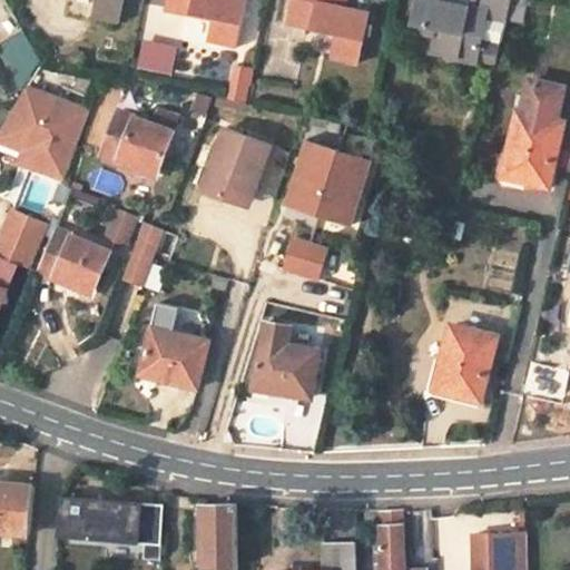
[(97,0),(94,16),(120,22),(125,0),(97,0)]
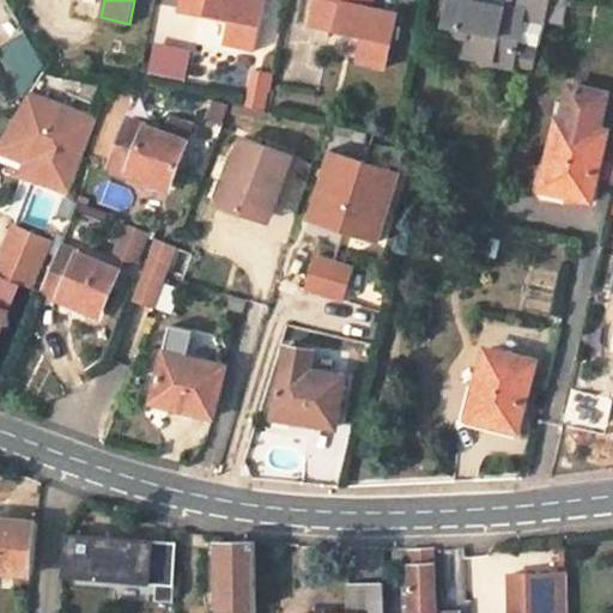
[(183,0),(182,8),(232,18),(229,44),(258,50),(266,0),(183,0)]
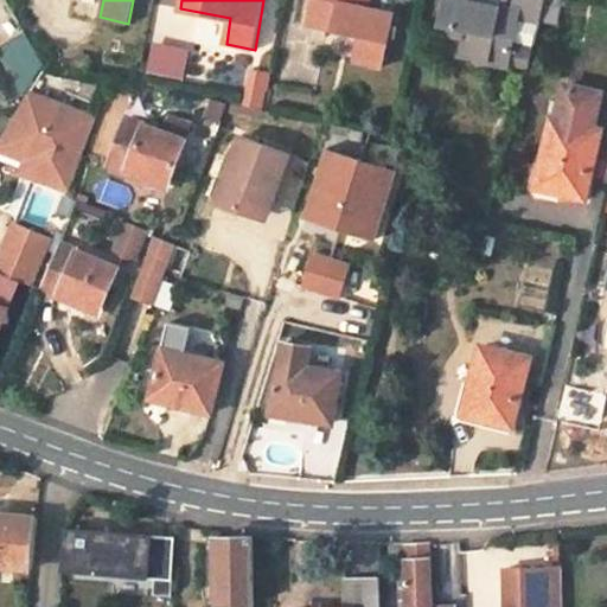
[(369,0),(312,0),(307,21),(360,36),(353,61),(381,66),(395,12),(368,6),(369,0)]
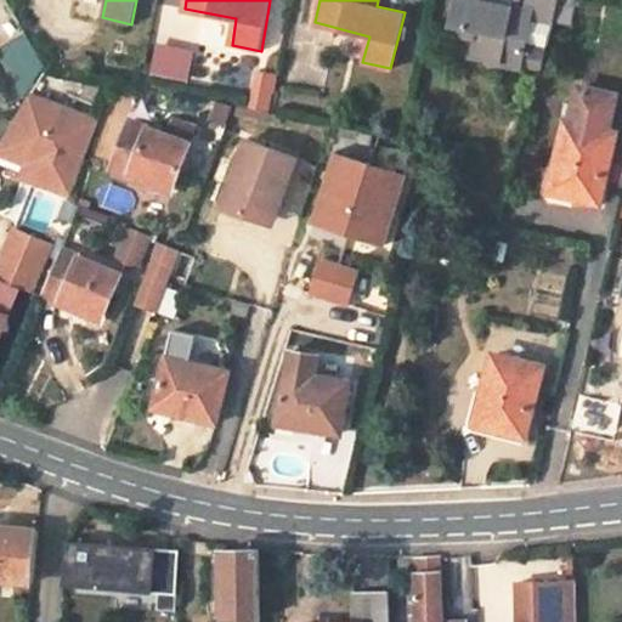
[(552,24),(558,0),(527,0),(526,10),(487,0),(456,0),(451,22),(478,30),(473,56),(520,68),(524,49),(531,20),(552,24)]
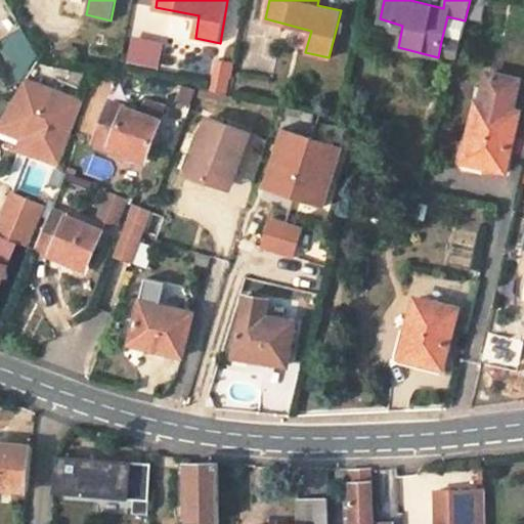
[(480,0),(470,0),(467,16),(478,19),(484,2),(481,0),(480,0)]
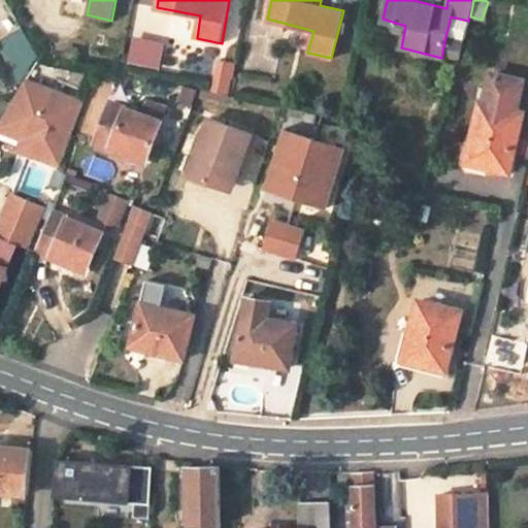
[(160,67),(165,40),(132,34),(126,61),(160,67)]
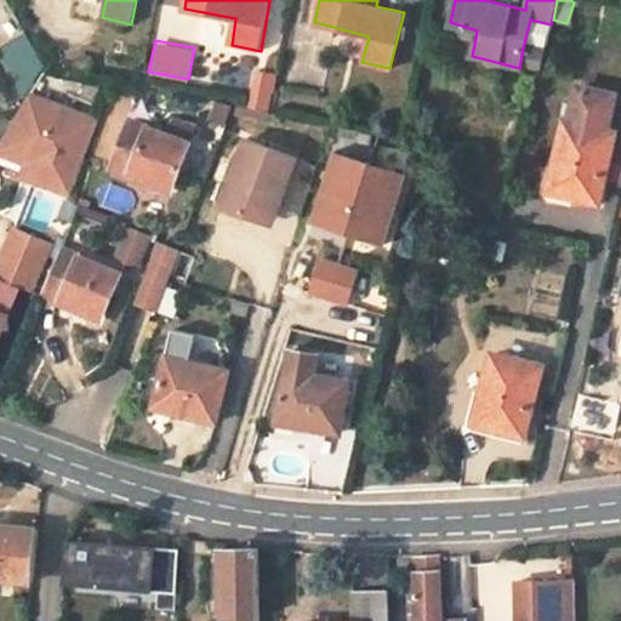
[(523,49),(519,68),(540,72),(545,53),(523,49)]
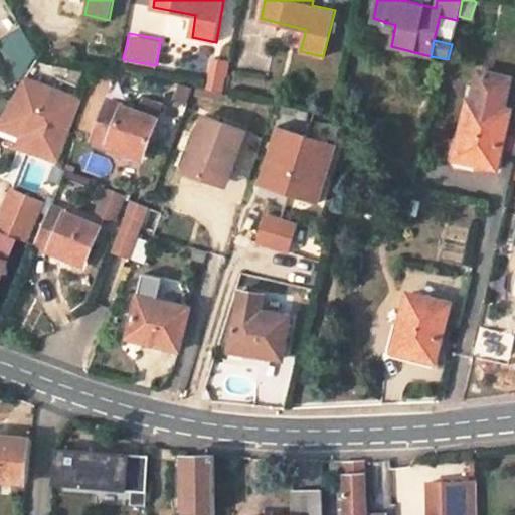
[(210,57),(205,91),(223,94),(228,60),(210,57)]
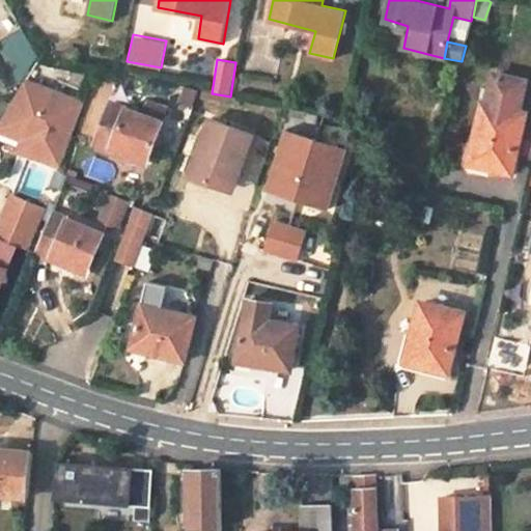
[(45,135),(36,155),(62,164),(70,144),(85,102),(24,78),(0,118),(45,135)]
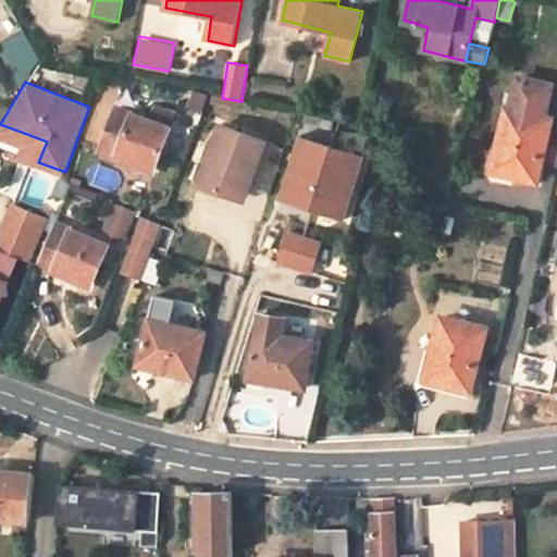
[(515,107),(508,107),(494,170),(537,182),(554,121),(542,115),(546,89),(520,83),(515,107)]
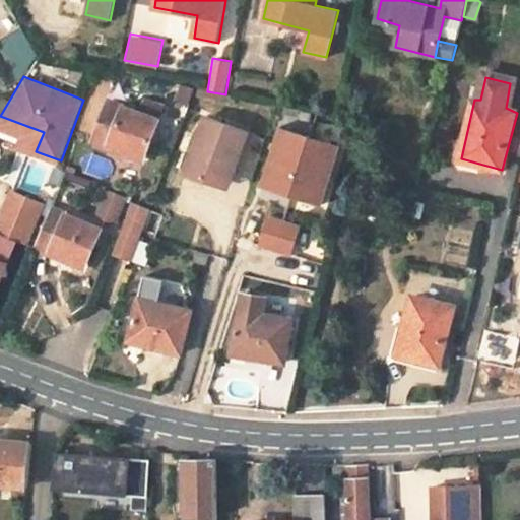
[(109,99),(92,138),(105,143),(104,148),(136,159),(141,150),(144,152),(156,115),(109,99)]
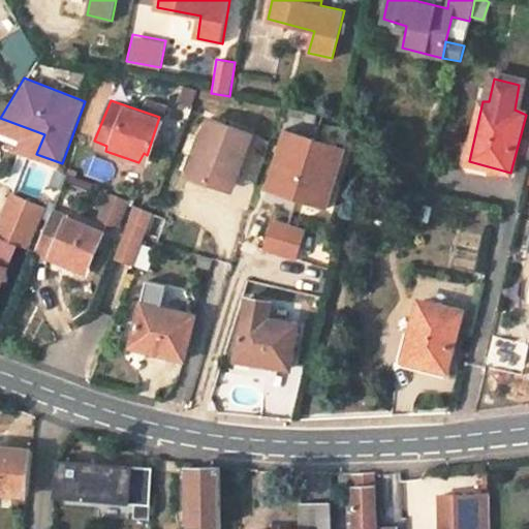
[(188,173),(223,186),(234,157),(241,160),(252,131),(210,115),(188,173)]
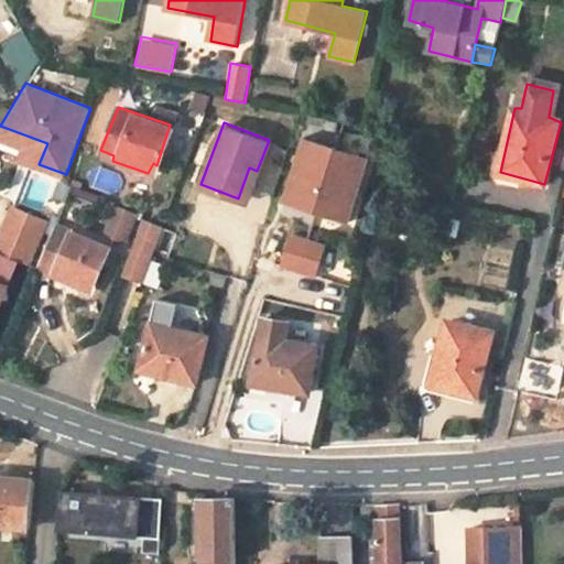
[(0,126),(0,125),(0,133),(32,145),(28,160),(39,164),(47,143),(0,126)]
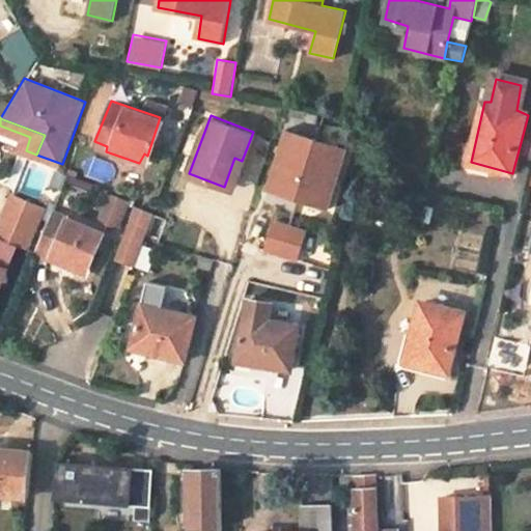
[(302,193),(316,143),(286,133),(271,179),(286,184),(284,188),(302,193)]
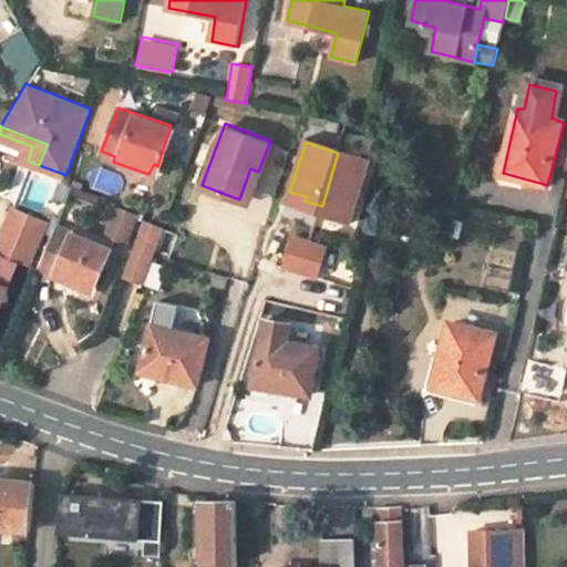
[(356,212),(372,160),(339,150),(338,153),(322,206),(339,212),(340,207),(356,212)]
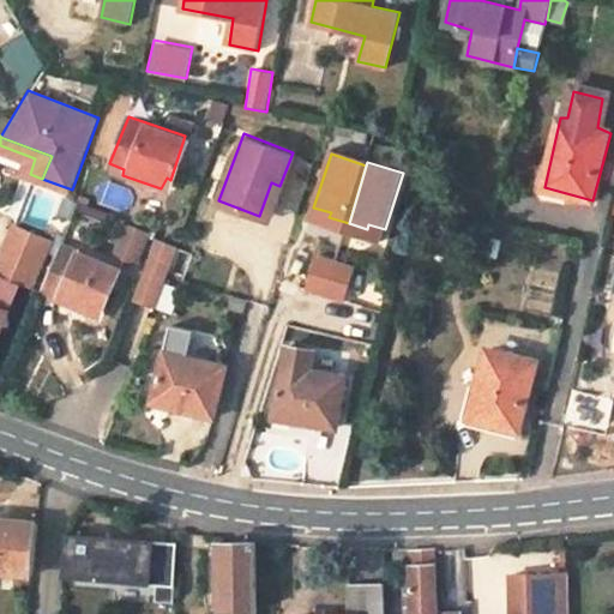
[(268,220),(280,186),(271,182),(259,216),(268,220)]
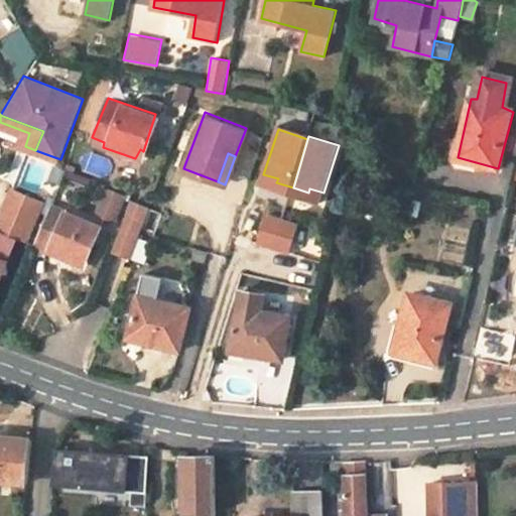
[(291,192),(293,187),(276,182),(278,178),(263,174),(261,182),(291,192)]
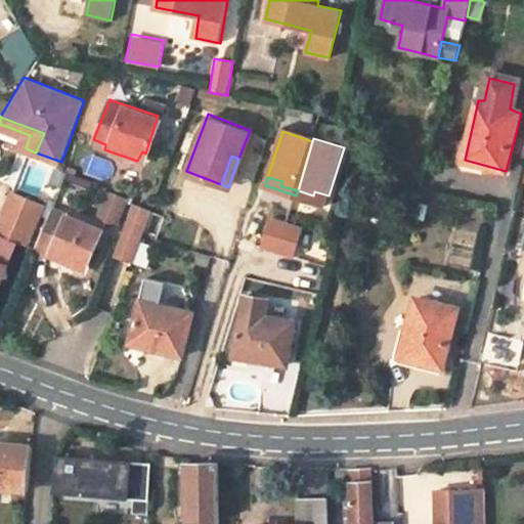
[(96,219),(120,224),(125,194),(101,189),(96,219)]
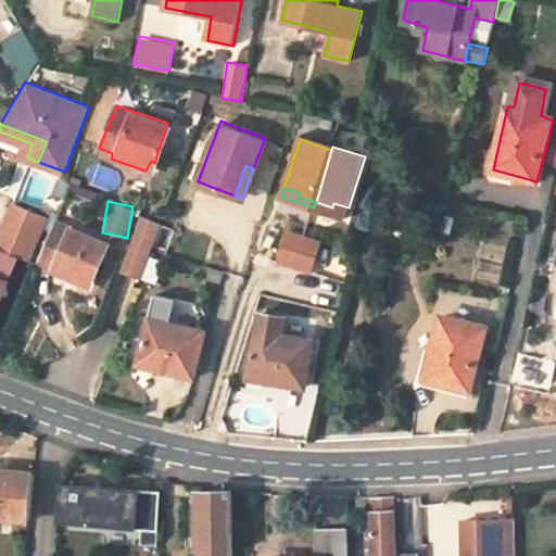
[(346,217),(349,207),(333,203),(332,207),(316,202),(314,207),(346,217)]
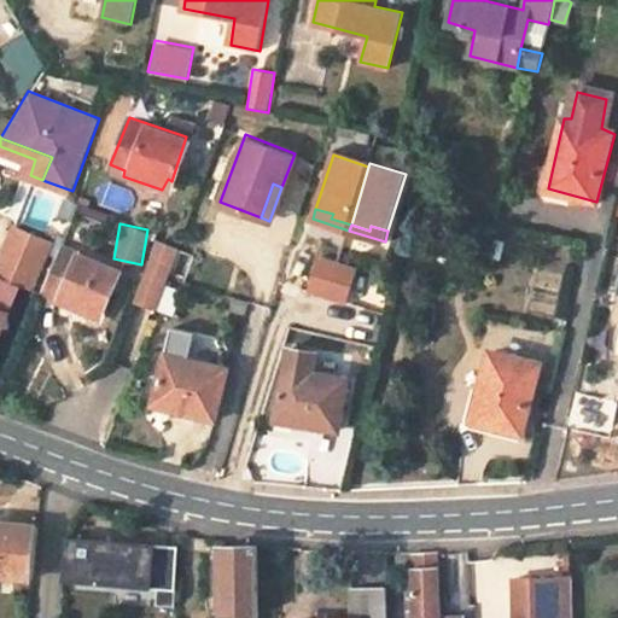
[(156,310),(178,246),(155,238),(132,302),(156,310)]
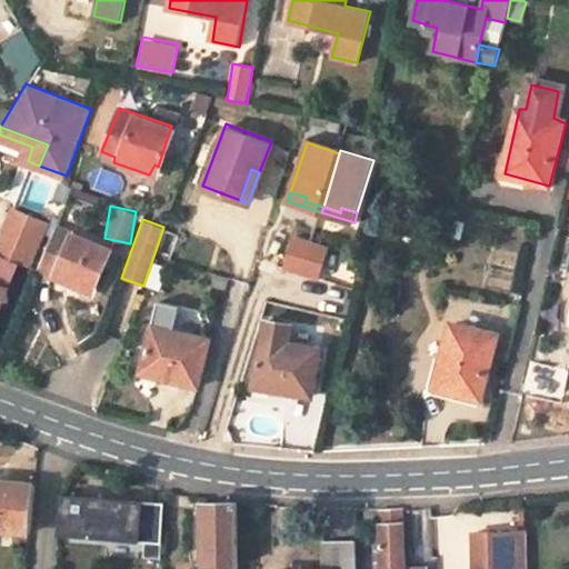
[(57,225),(41,269),(57,273),(60,270),(97,282),(111,243),(57,225)]
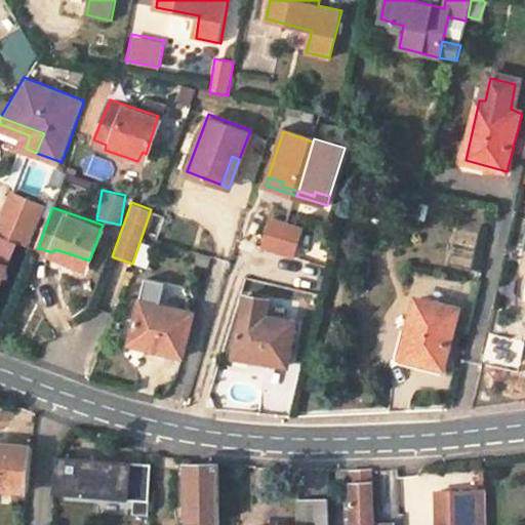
[(143,235),(155,239),(163,216),(152,210),(143,235)]
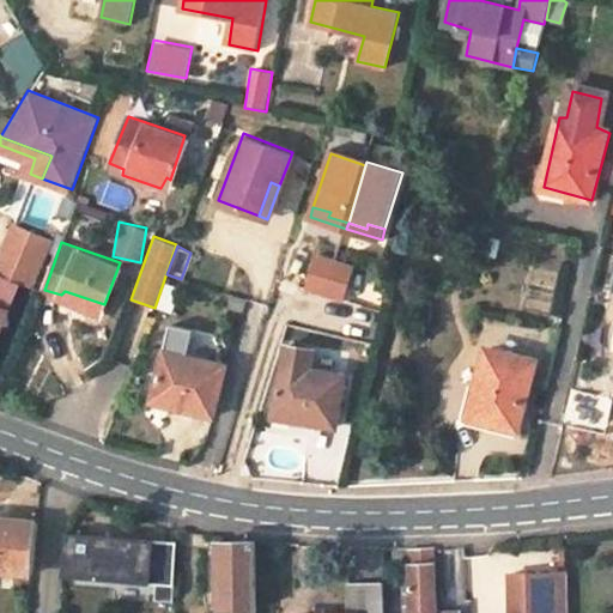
[(307,287),(326,293),(337,260),(317,254),(307,287)]
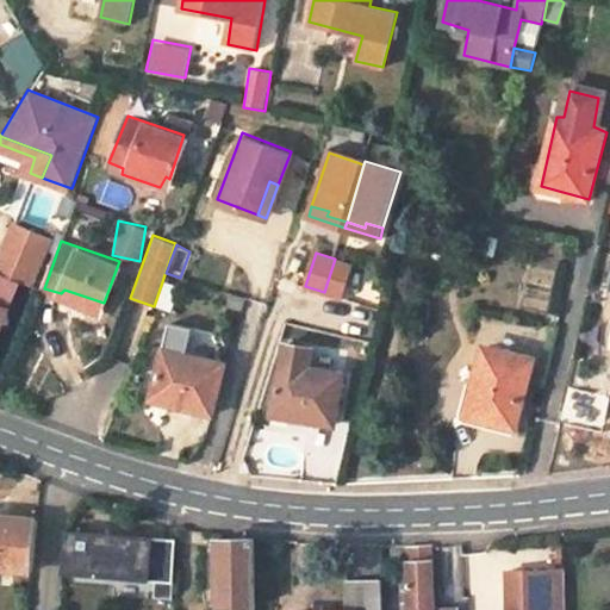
[(324,292),(343,298),(354,263),(335,259),(324,292)]
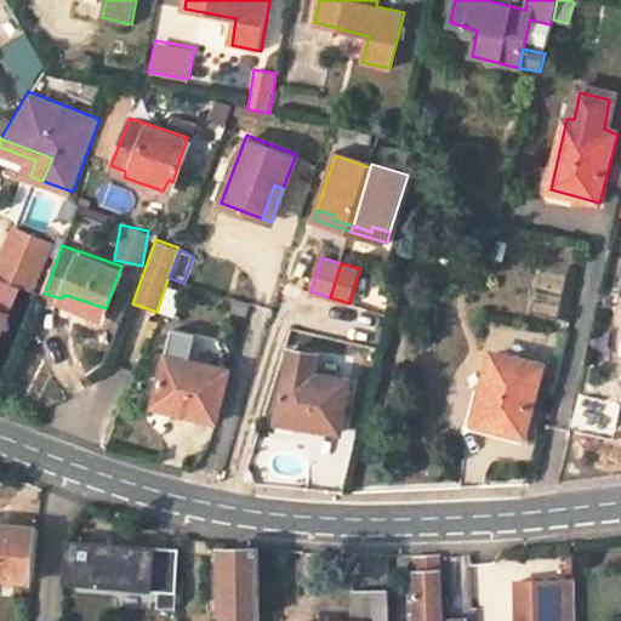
[(172,314),(183,283),(169,278),(158,309),(172,314)]
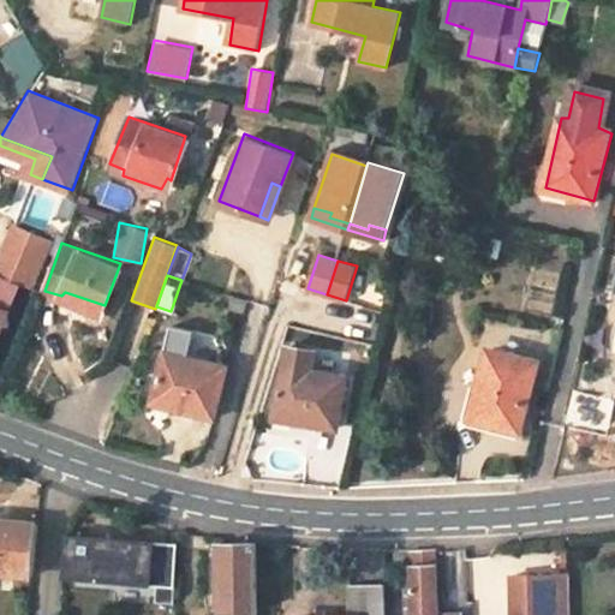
[(244,310),(245,300),(226,293),(231,306),(244,310)]
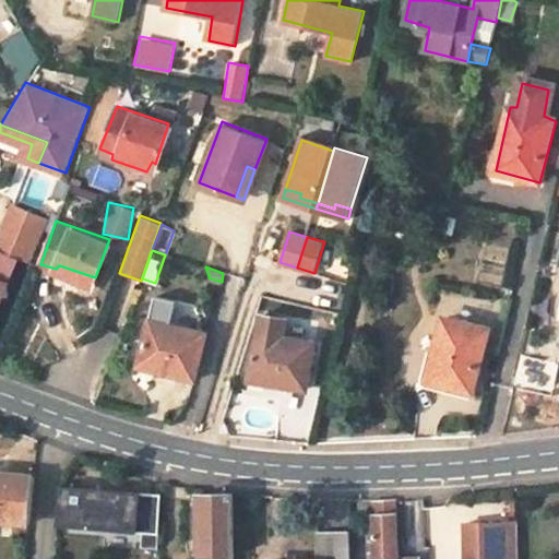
[(0,302),(9,282),(0,277),(0,302)]
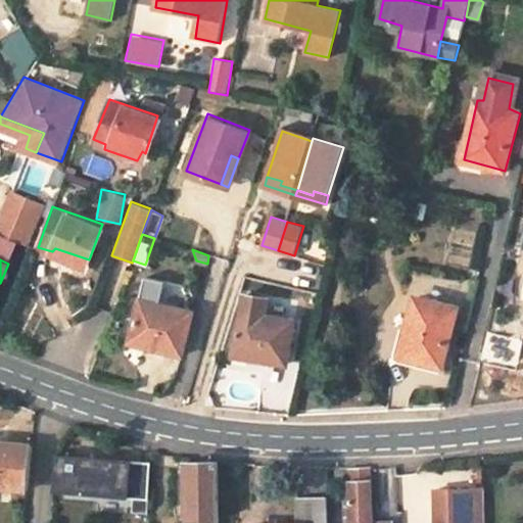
[(148,275),(134,333),(167,344),(165,350),(184,354),(194,312),(159,303),(164,280),(148,275)]
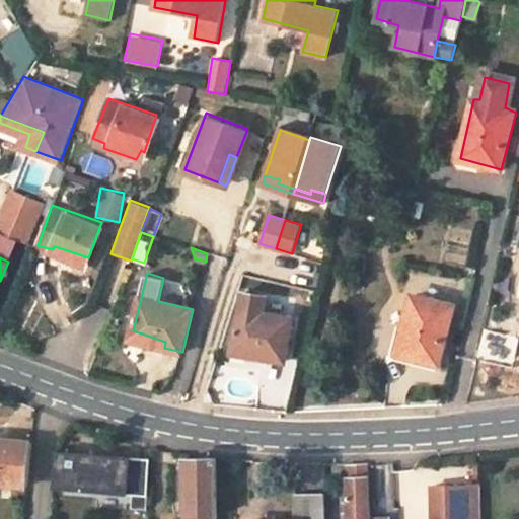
[(245,292),(235,344),(269,351),(269,358),(286,361),(293,319),(265,312),(267,296),(245,292)]
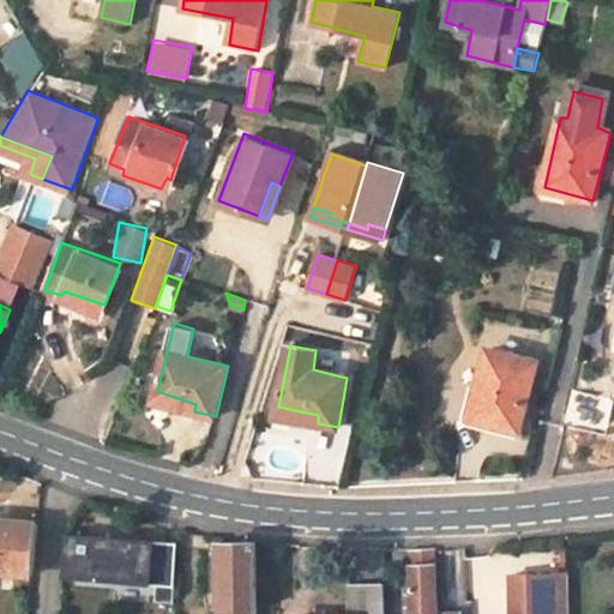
[(535,363),(491,351),(473,414),(518,427),(535,363)]
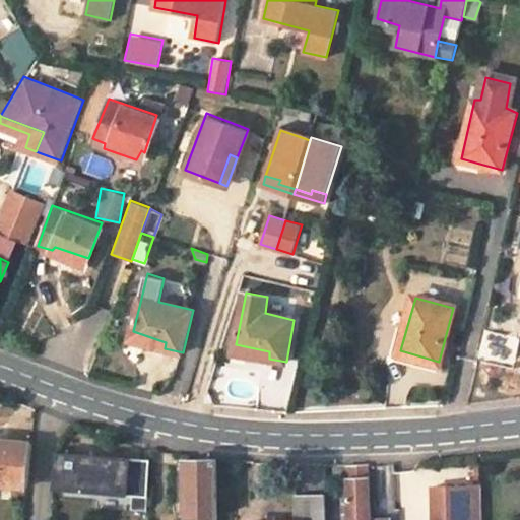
[(166,342),(133,331),(131,339),(165,348),(166,342)]
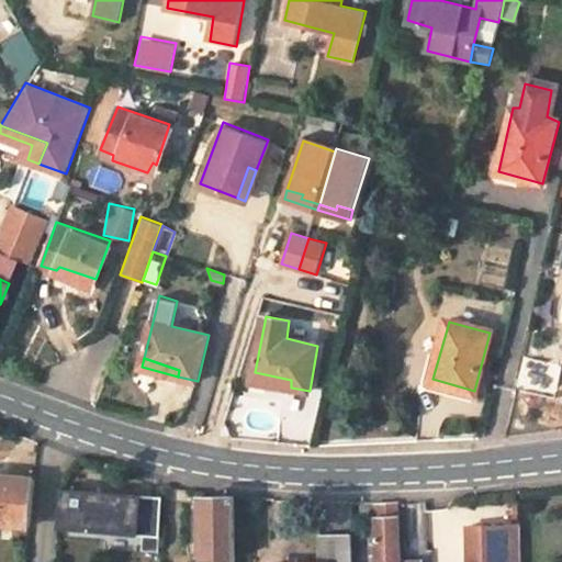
[(291,380),(255,372),(254,381),(291,388),(291,380)]
